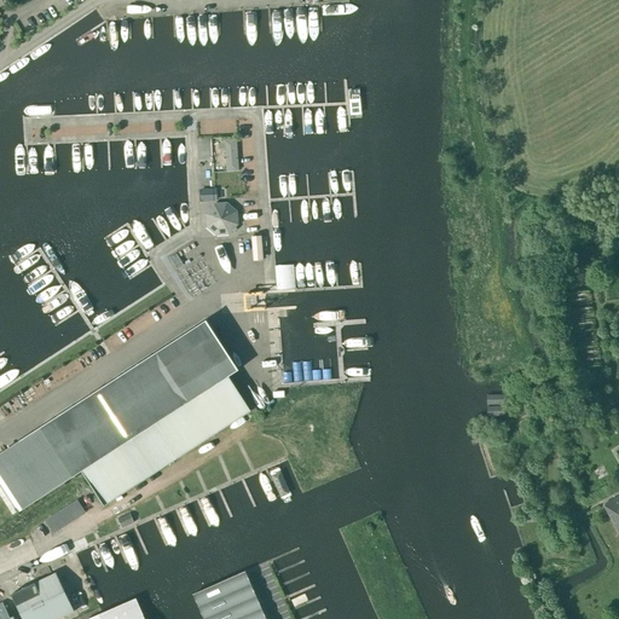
[(226,172),(238,172),(236,139),(224,140),(226,172)]
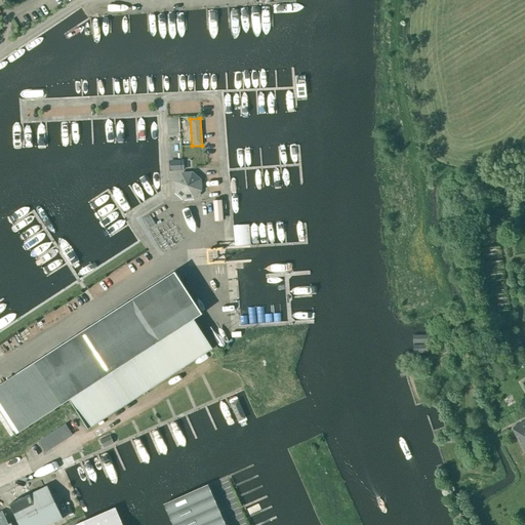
[(184,170),(183,161),(173,162),(174,171),(184,170)]
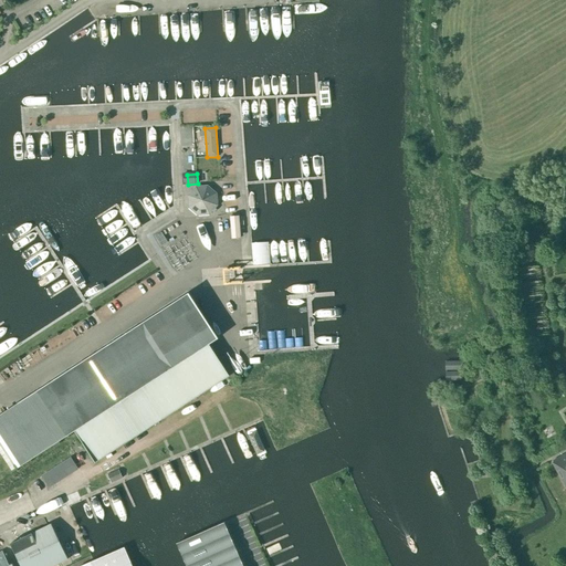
[(212,213),(216,210),(215,208),(217,206),(216,195),(207,187),(196,188),(188,197),(189,208),(198,216),(209,215),(211,211),(212,213)]
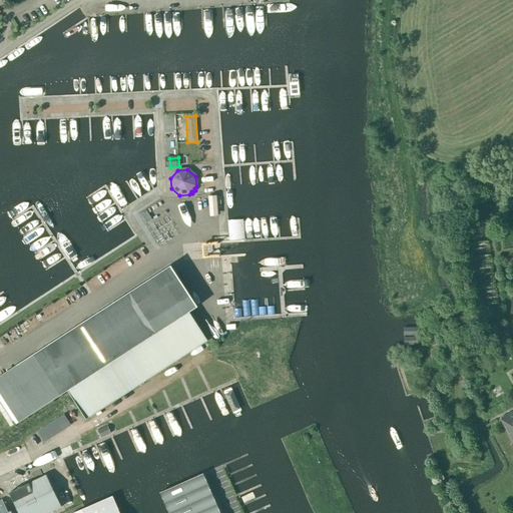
[(196,325),(189,313),(197,308),(170,266),(0,376),(0,402),(15,425),(67,392),(85,420),(207,342),(209,346),(214,343),(201,323),(196,325)]
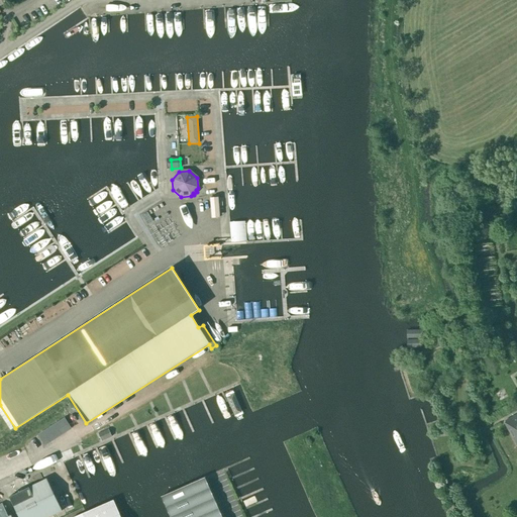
[(420,347),(420,339),(407,339),(407,347),(420,347)]
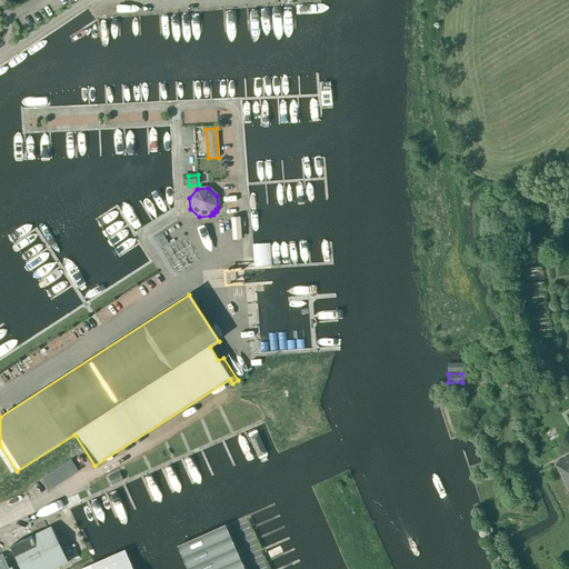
[(568,456),(555,463),(568,491),(568,490),(568,456)]
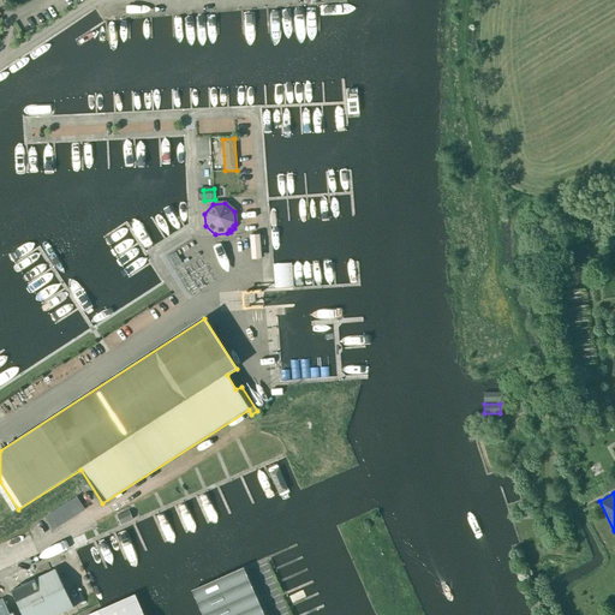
[(83,509),(76,499),(46,518),(52,529),(83,509)]
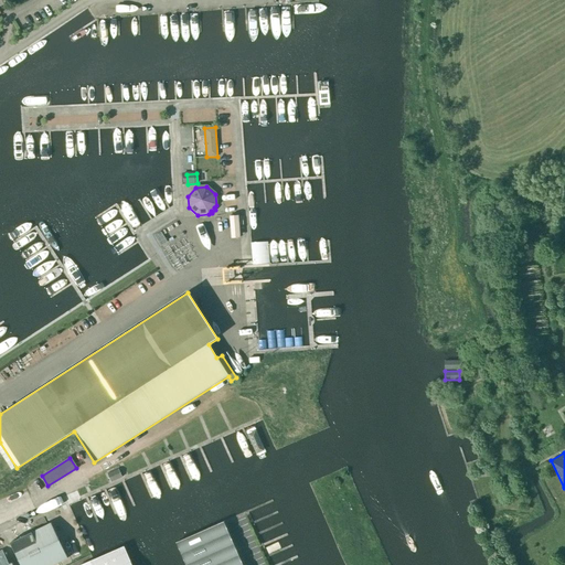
[(110,482),(121,477),(118,469),(106,473),(110,482)]
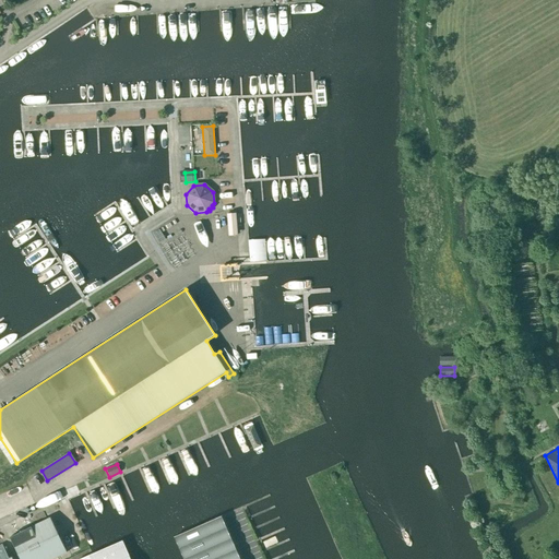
[(226,527),(221,516),(174,537),(178,548),(226,527)]
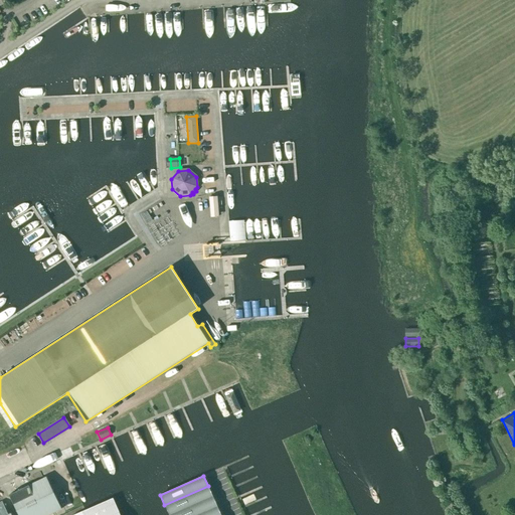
[(18,514),(48,514),(61,509),(46,477),(9,495),(18,514)]
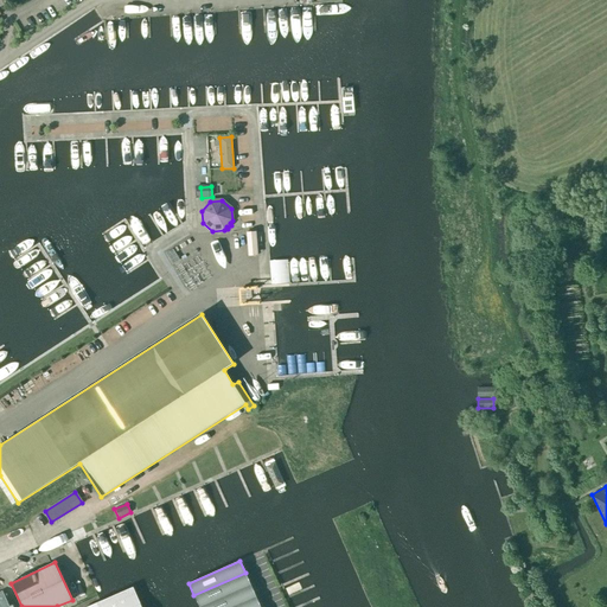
[(199,606),(250,585),(246,573),(193,595),(198,606),(199,606)]
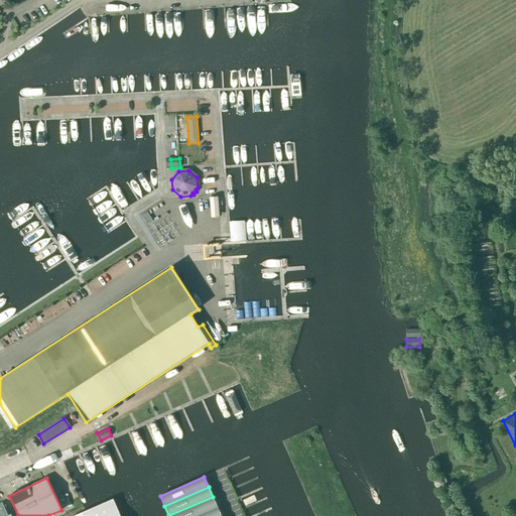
[(197,515),(218,507),(213,497),(169,515),(197,515)]
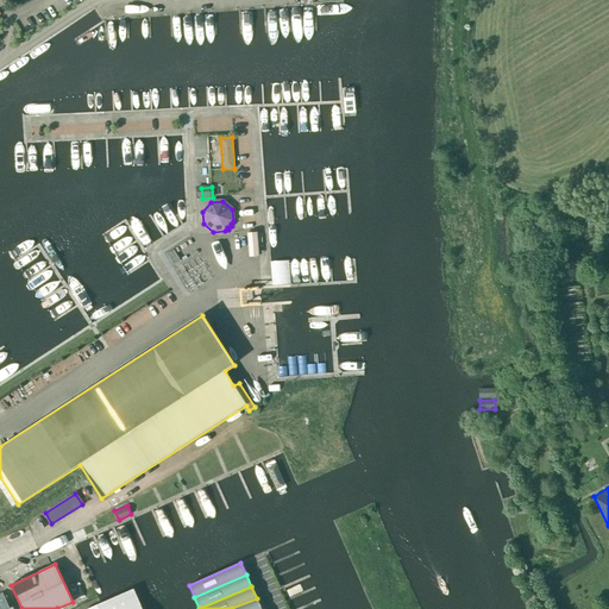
[(77,604),(88,600),(85,592),(74,597),(77,604)]
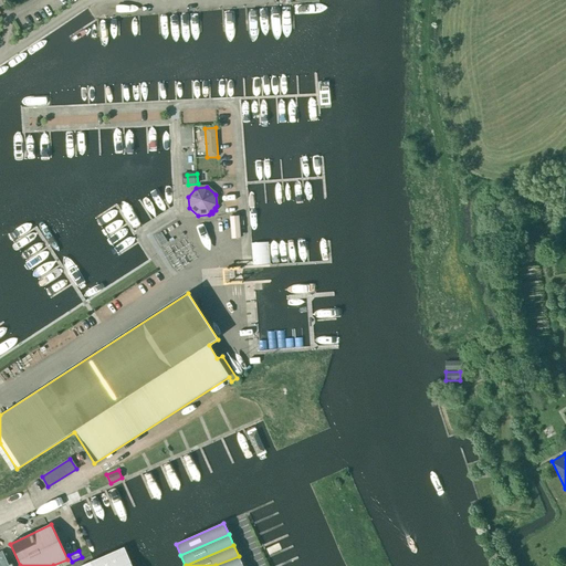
[(9,565),(2,552),(0,553),(0,565),(12,565),(12,564),(9,565)]
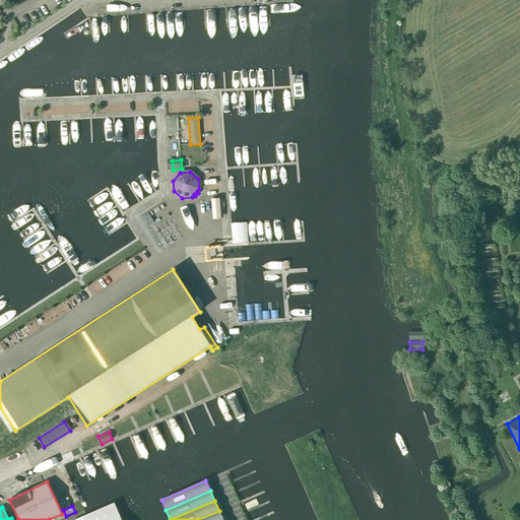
[(116,507),(85,519),(114,519),(120,517),(116,507)]
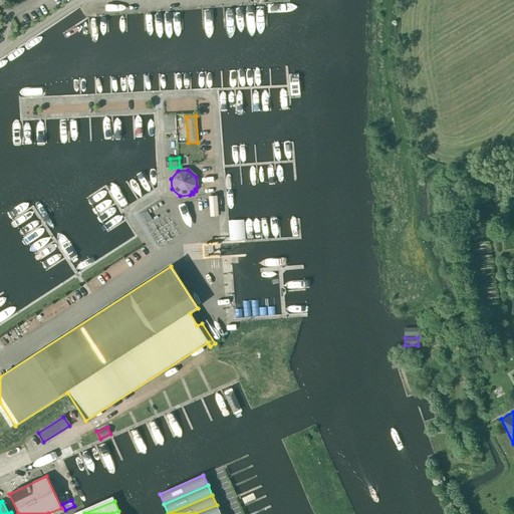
[(220,513),(217,505),(196,513),(220,513)]
